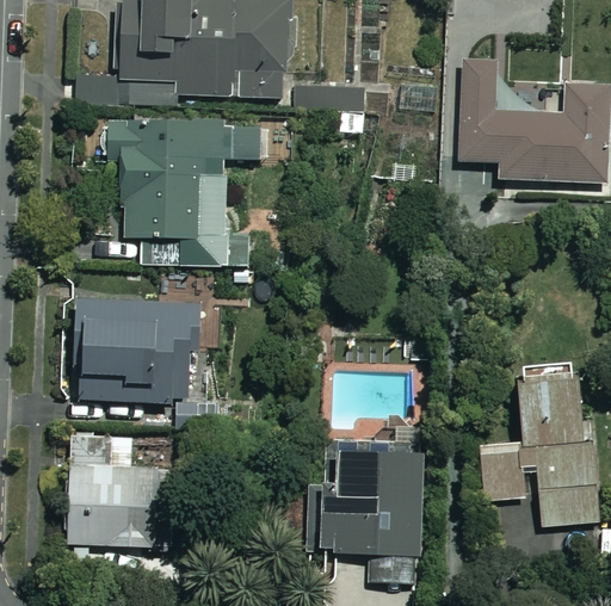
[(288,1),(266,0),(112,0),(107,82),(179,86),(178,93),(282,99),(288,1)]
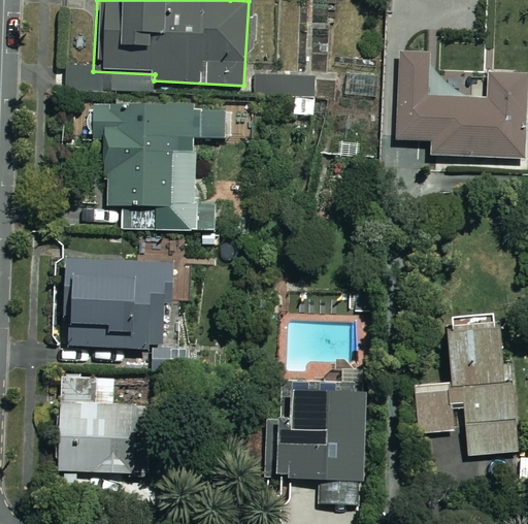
[(487,75),(486,100),(428,99),(428,54),(399,53),(397,139),(430,140),(430,156),(523,159),(525,77),(487,75)]
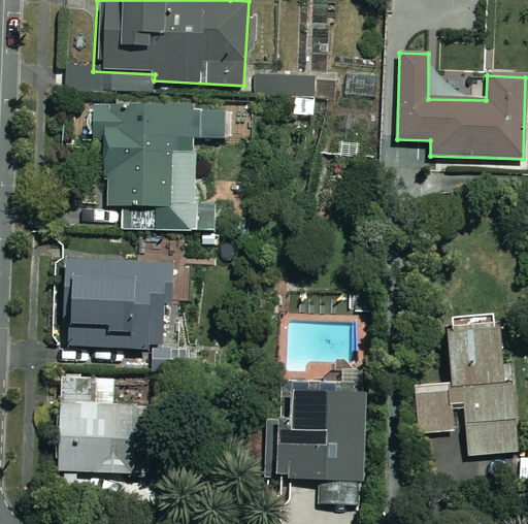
[(254,116),(295,116),(295,100),(312,100),(312,76),(254,77),(254,116)]
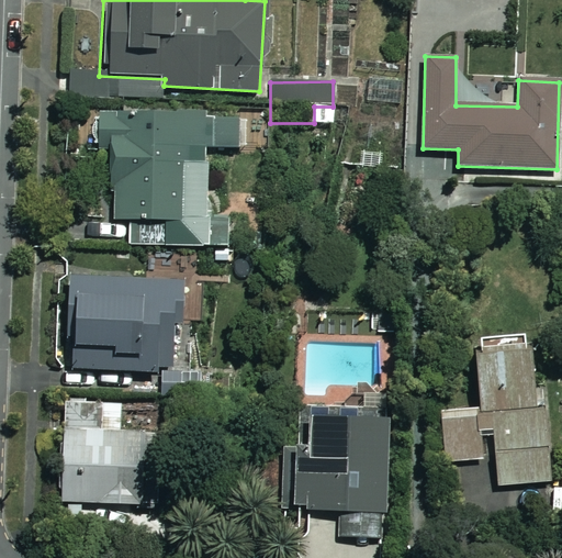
[(205,113),(100,115),(100,148),(111,148),(112,219),(130,219),(128,243),(226,244),(226,218),(205,218),(206,146),(237,146),(236,119),(205,120),(205,113)]
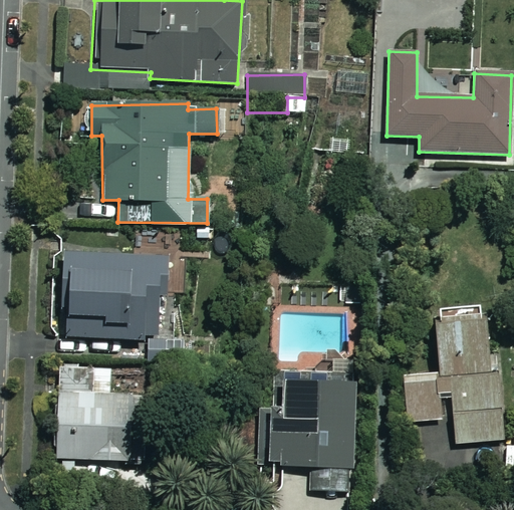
[(159,290),(167,290),(168,249),(69,248),(68,333),(148,334),(147,355),(185,356),(186,333),(159,332),(159,290)]
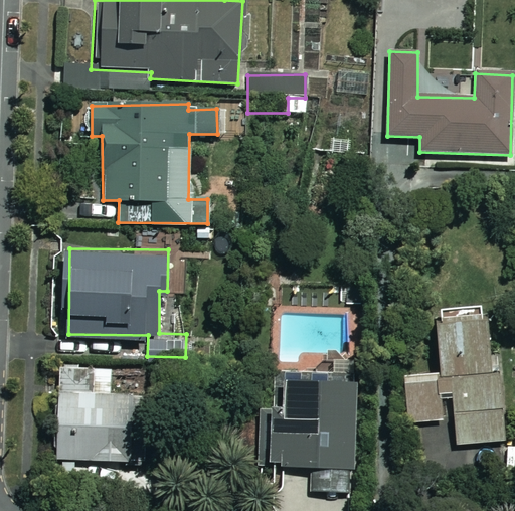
[(491,372),(486,306),(435,310),(439,372),(404,375),(407,421),(454,418),(456,444),(505,440),(500,371),(491,372)]
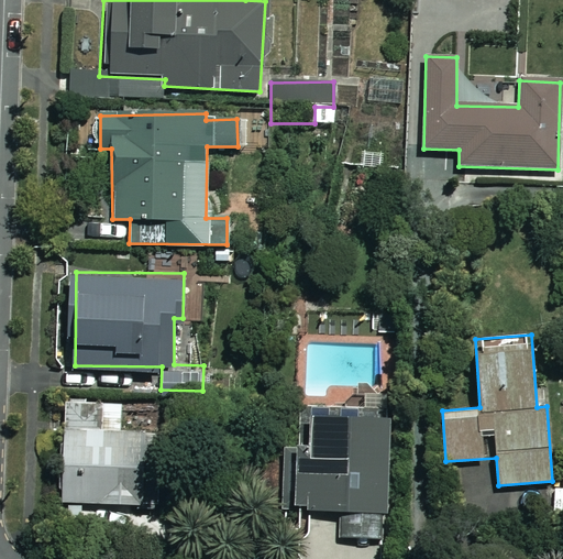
[(121,402),(65,399),(61,502),(157,505),(159,433),(120,431),(121,402)]
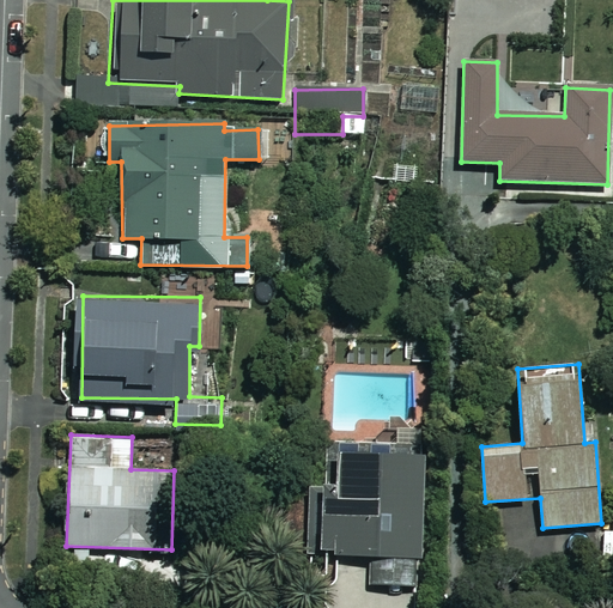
[(424,456),(337,454),(335,491),(309,491),(307,553),(369,554),(369,583),(420,584),(424,456)]
